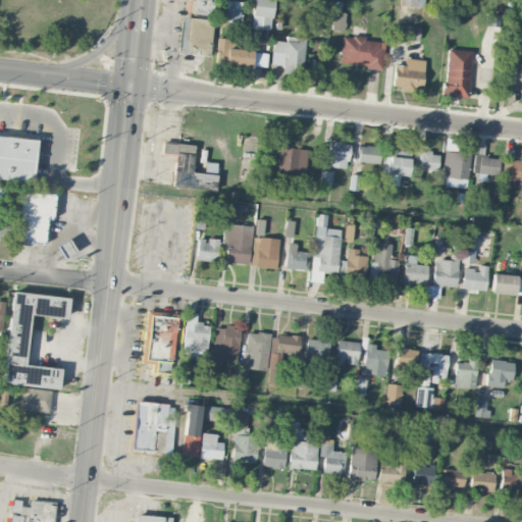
[(188,0),(188,13),(214,14),(214,0),(188,0)]
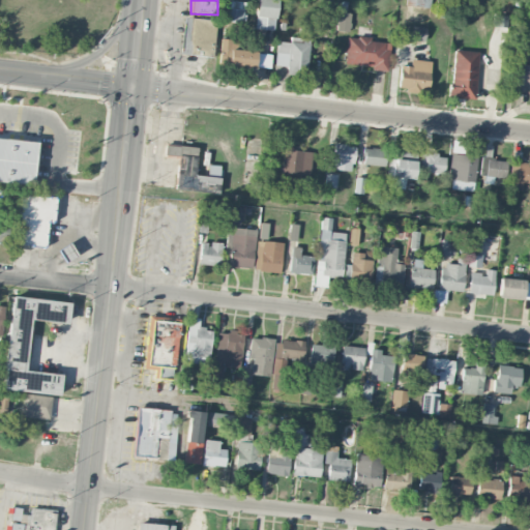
[(245,2),(230,0),(228,0),(225,21),(242,24),(245,2)]
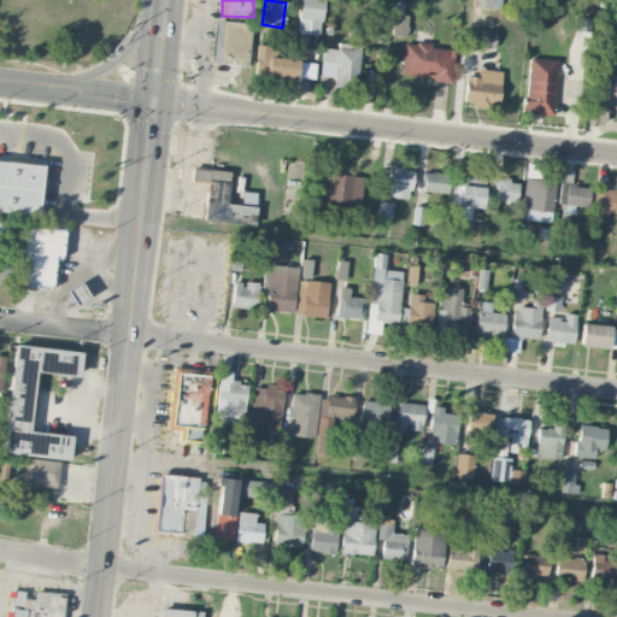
[(298,0),(298,34),(321,35),(321,0),(298,0)]
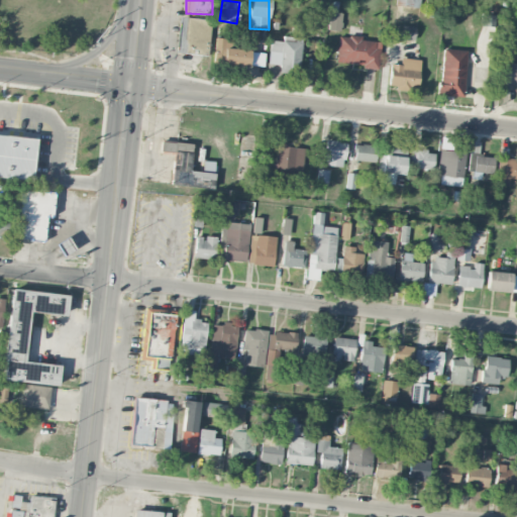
[(328,29),(340,30),(341,13),(329,12),(328,29)]
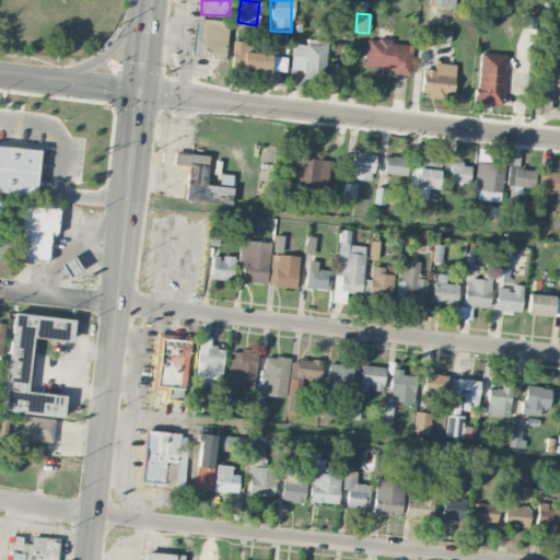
[(448,43),(450,30),(436,28),(435,42),(448,43)]
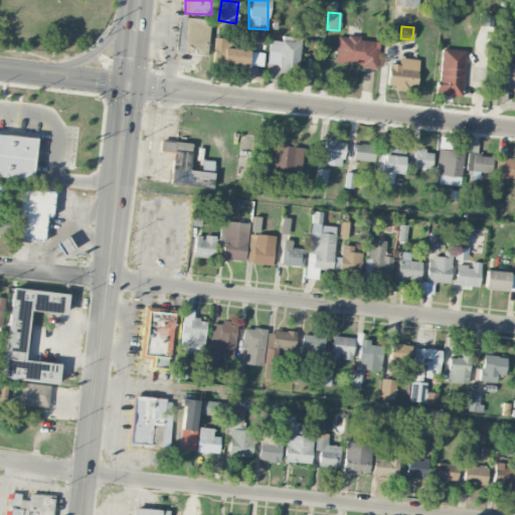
[(206,52),(206,38),(184,39),(183,29),(175,29),(176,53),(206,52)]
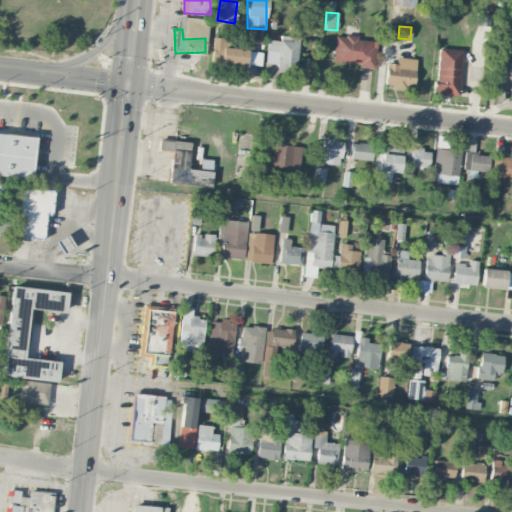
[(333,62),(372,67),(375,41),(358,39),(358,37),(336,34),(333,62)]
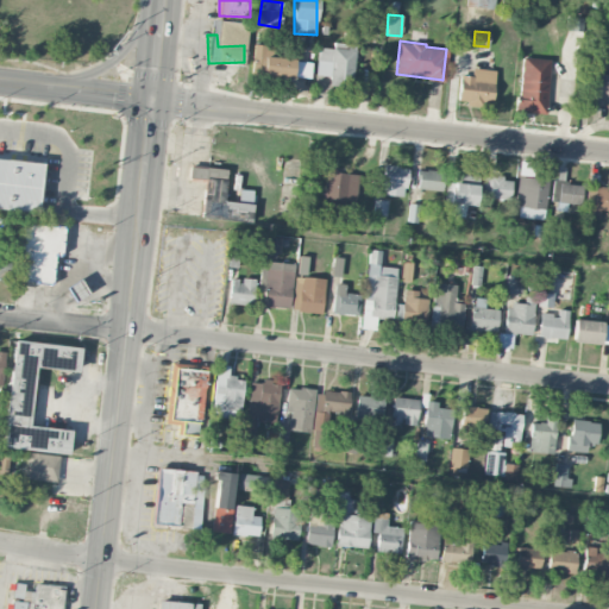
[(312,61),(276,60),(276,45),(253,44),(252,75),(311,77),(312,61)]
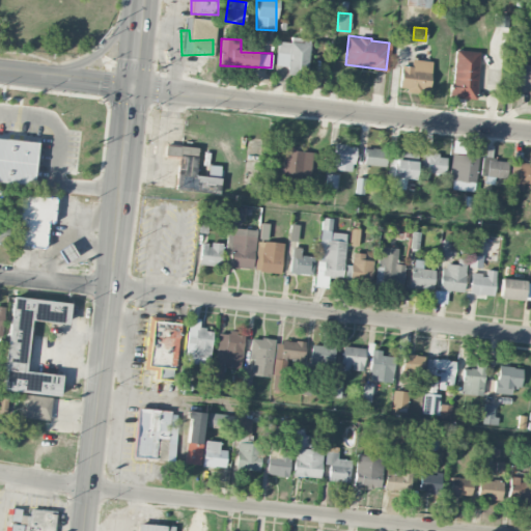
[(277,42),(276,65),(287,66),(286,74),(308,75),(309,38),(290,38),(290,42),(277,42)]
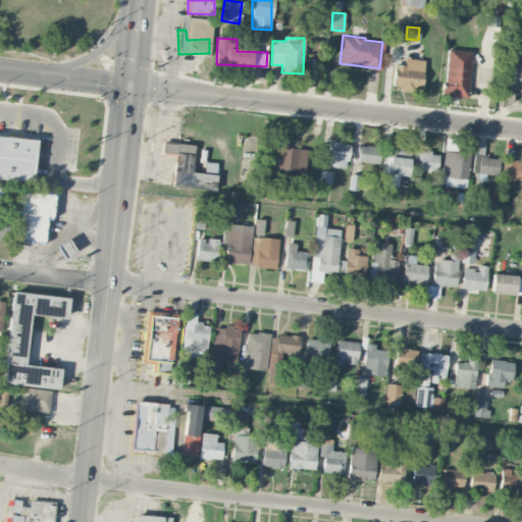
[(470,51),(446,50),(444,96),(468,97),(470,51)]
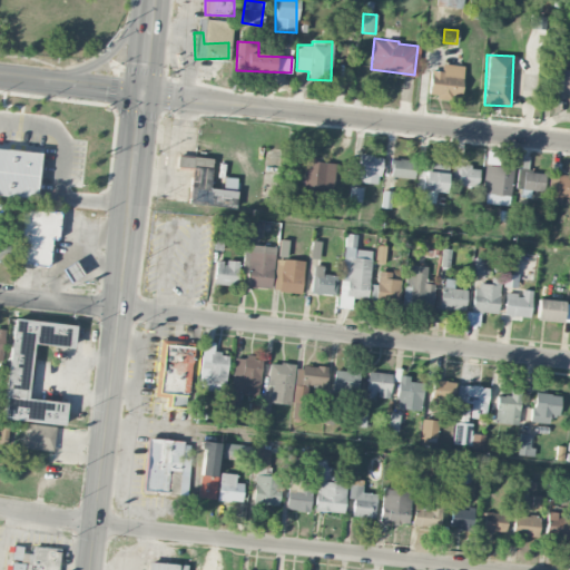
[(441,71),(430,70),(429,97),(461,99),(462,66),(441,65),(441,71)]
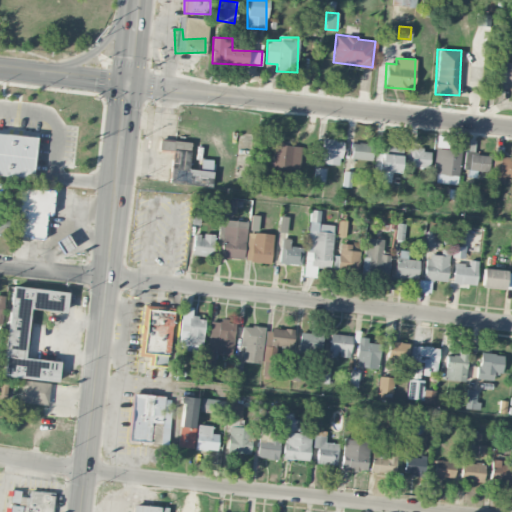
[(511,85),(511,60),(511,62),(503,62),(502,72),(498,72),(497,85),(511,85)]
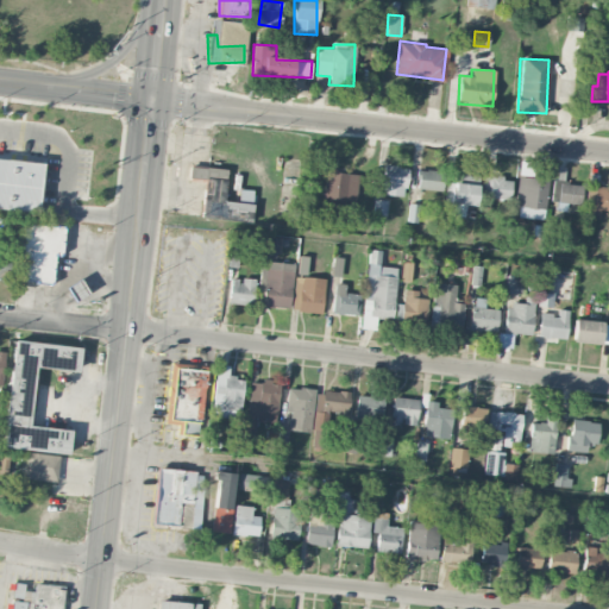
[(0,208),(37,212),(41,162),(0,158),(0,208)]
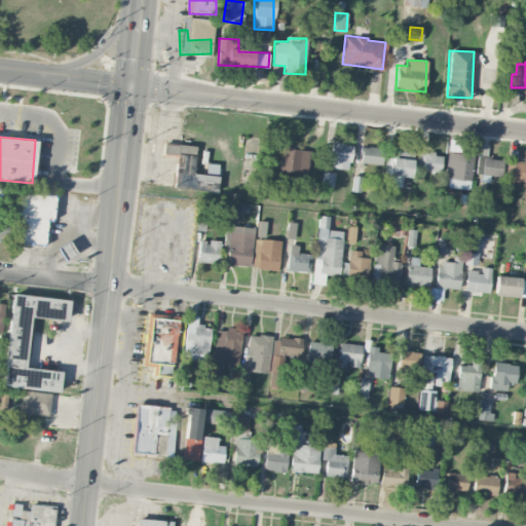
[(352,145),(332,143),(329,167),(349,170),(352,145)]
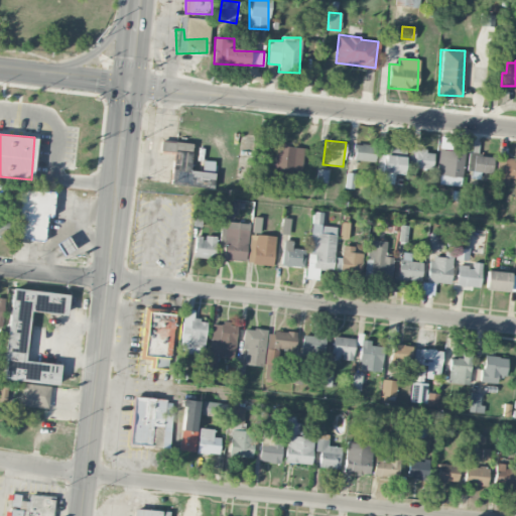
[(170,184),(212,188),(214,161),(202,160),(201,171),(189,170),(191,143),(160,141),(159,151),(172,152),(170,184)]
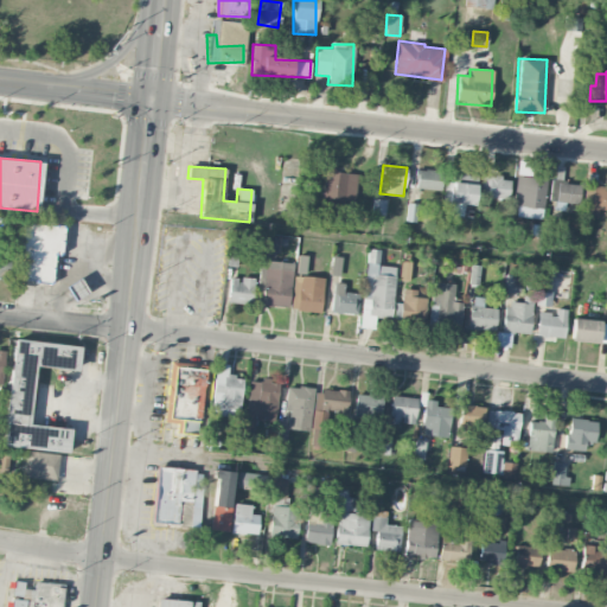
[(415,189),(440,191),(442,171),(417,168),(415,189)]
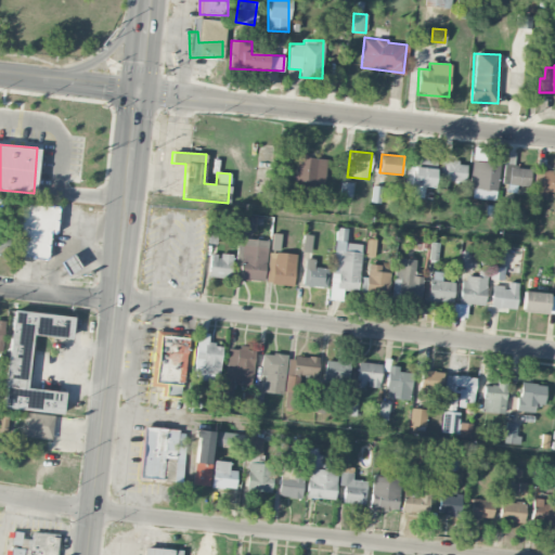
[(311,190),(311,183),(324,184),(325,158),(296,157),(295,189),(311,190)]
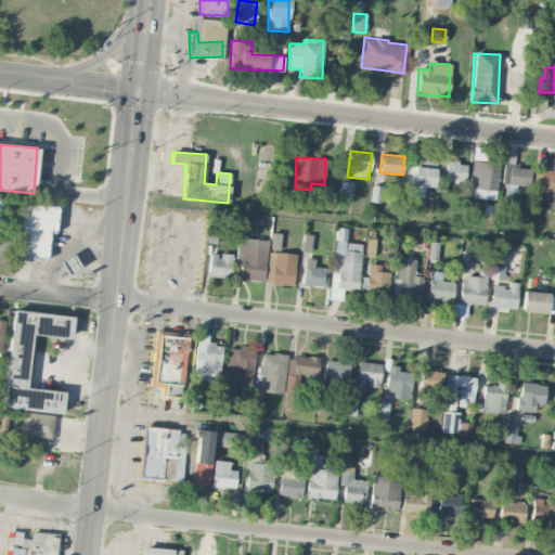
[(439,180),(465,181),(466,163),(440,162),(439,180)]
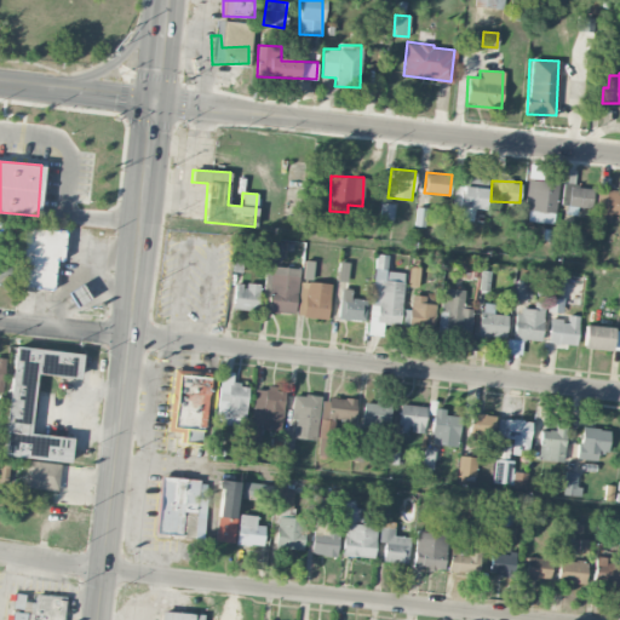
[(555,223),(556,182),(527,181),(526,211),(528,211),(527,222),(555,223)]
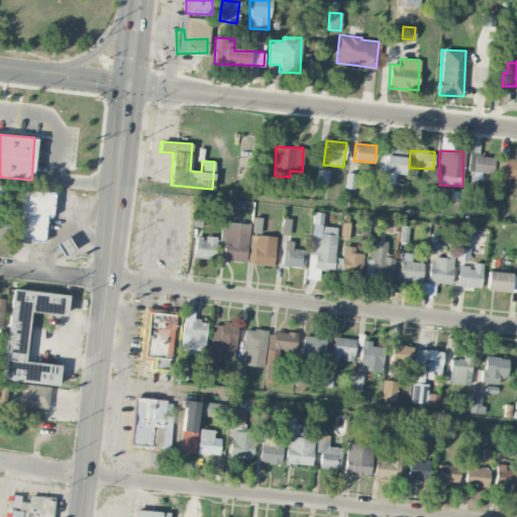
[(469,178),(480,179),(480,173),(494,174),(494,156),(470,154),(469,178)]
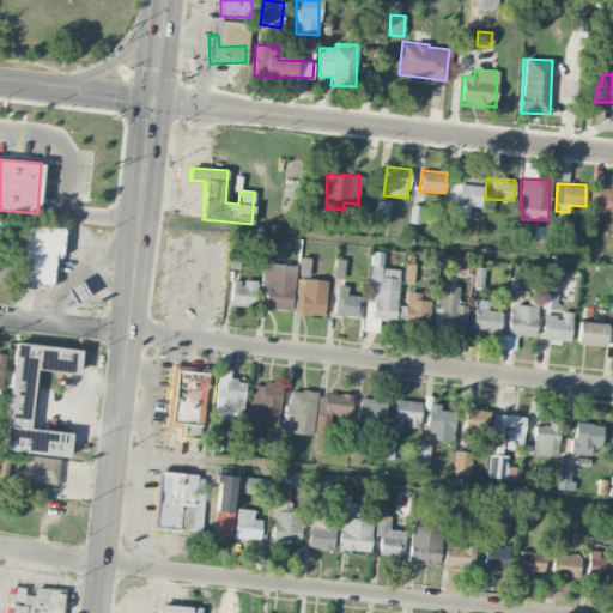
[(479,207),(480,186),(449,184),(448,204),(453,204),(453,218),(468,218),(468,206),(479,207)]
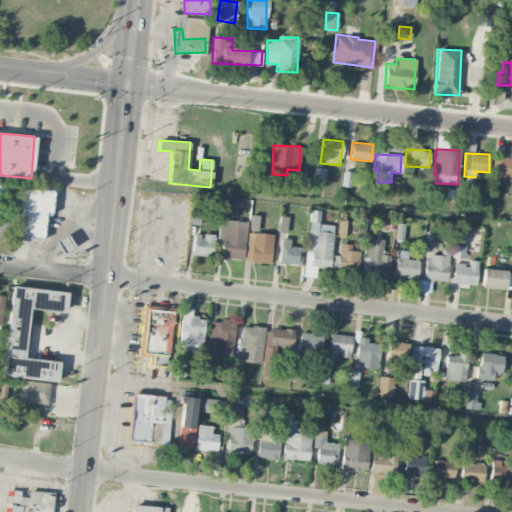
[(492,183),(504,184),(504,176),(511,176),(511,157),(493,157),(492,183)]
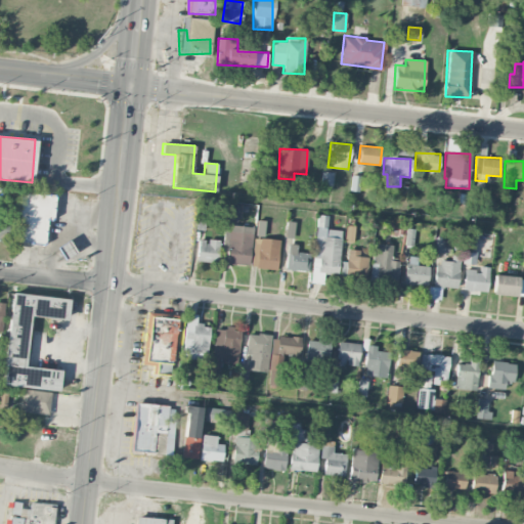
[(332,185),(333,172),(321,171),(321,185),(332,185)]
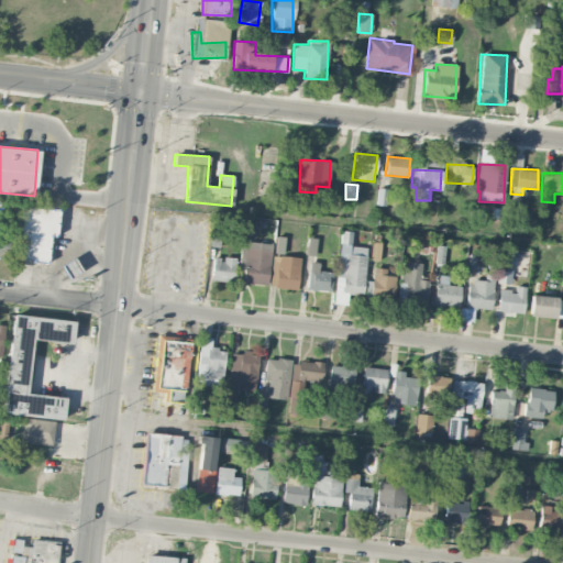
[(18,261),(48,262),(50,236),(56,238),(58,209),(20,207),(18,261)]
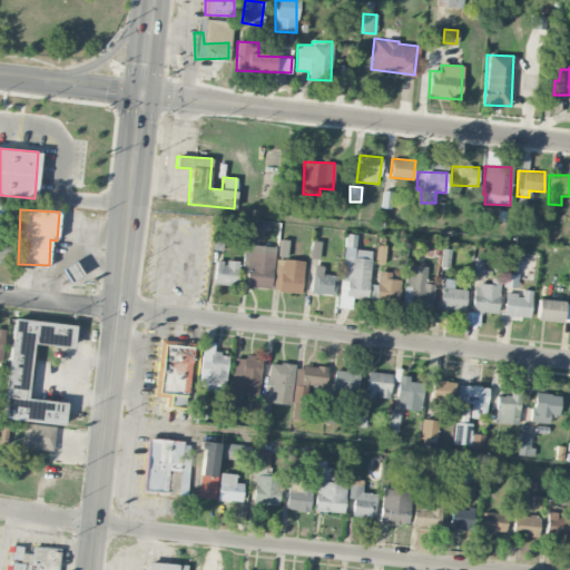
[(258,244),(261,223),(247,222),(246,244),(258,244)]
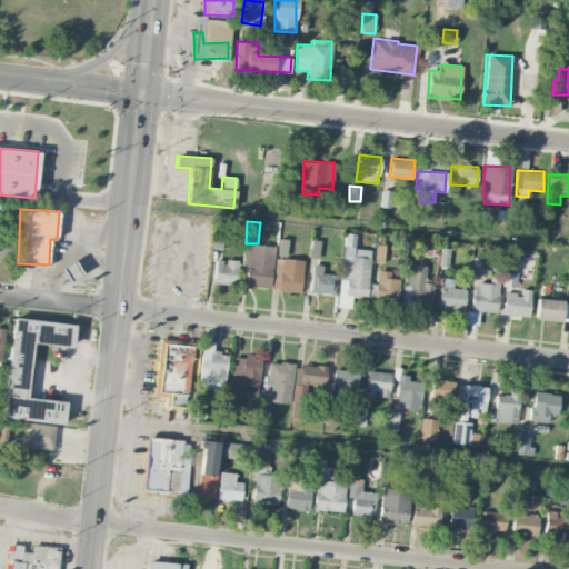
[(367,297),(370,250),(355,249),(356,233),(343,233),(339,307),(349,307),(350,297),(367,297)]
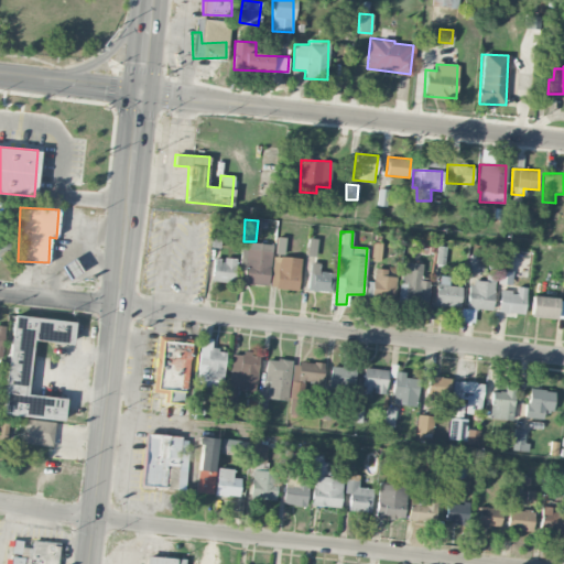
[(9,236),(0,236),(0,257),(8,258),(9,236)]
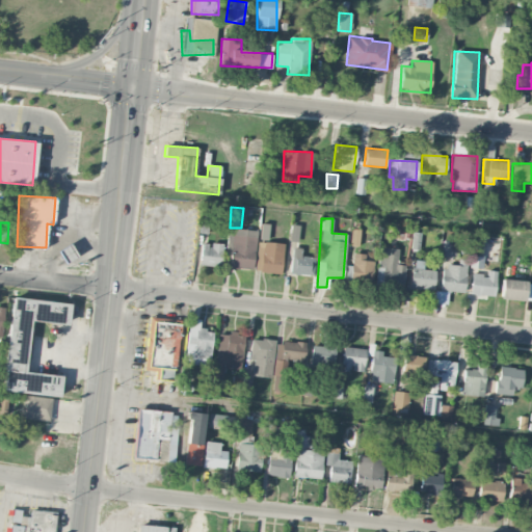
[(229,267),(251,269),(256,231),(229,228),(225,248),(231,248),(229,267)]
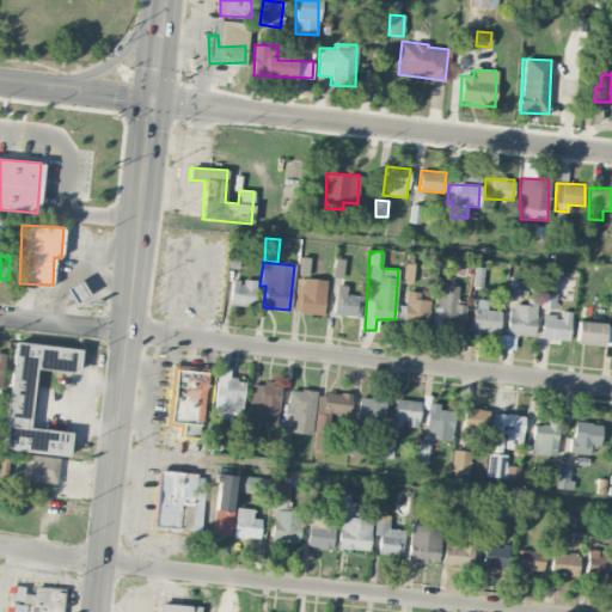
[(542,308),(554,308),(556,273),(543,273),(542,308)]
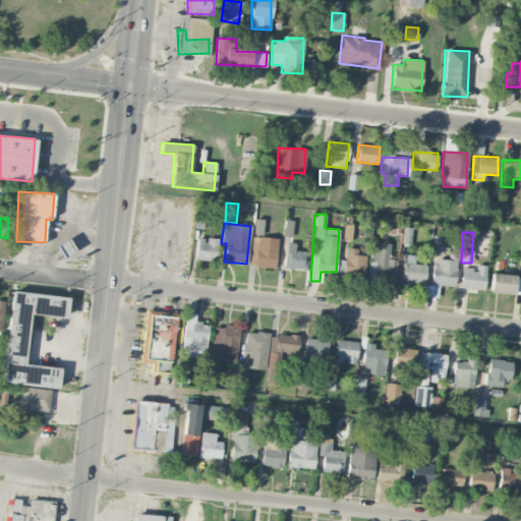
[(248,265),(274,269),(278,239),(251,235),(248,265)]
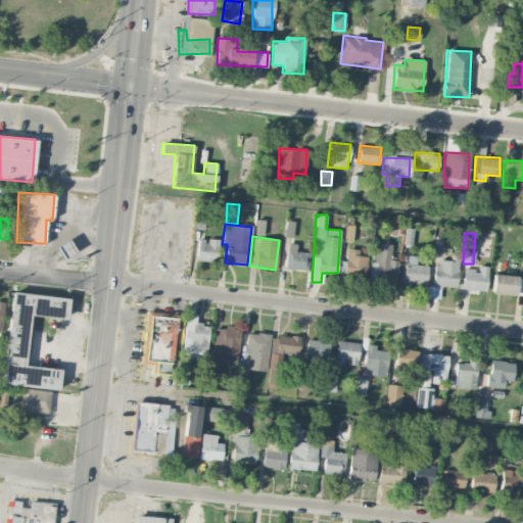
[(434,252),(447,252),(448,237),(434,237),(434,252)]
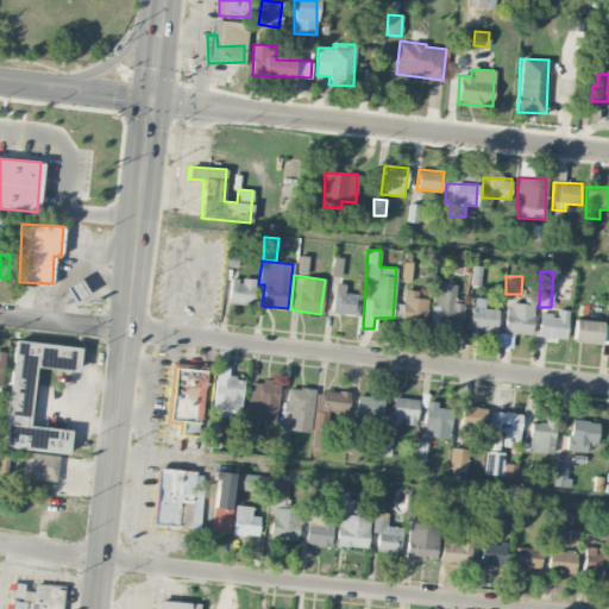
[(227,303),(252,305),(253,278),(240,278),(240,280),(228,278),(227,303)]
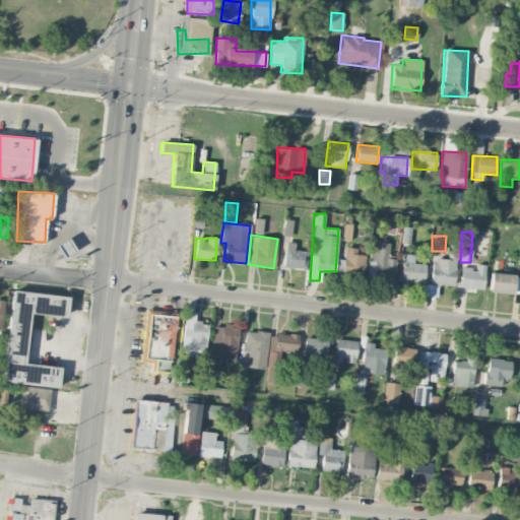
[(389,244),(371,241),(367,278),(394,280),(396,259),(388,258),(389,244)]
